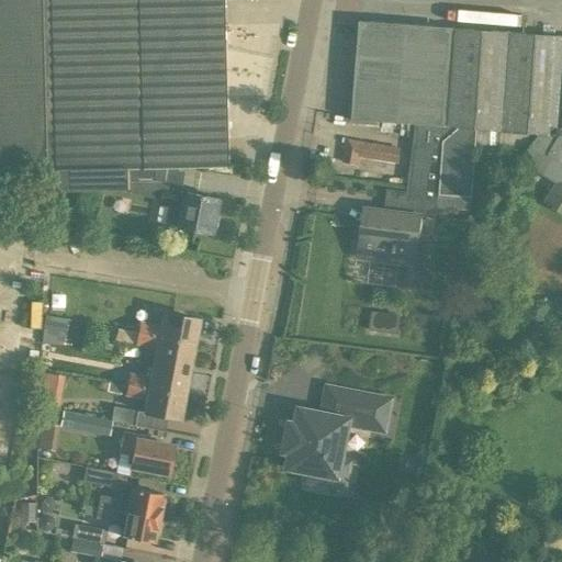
[(0,0),(0,171),(51,170),(52,191),(102,190),(131,189),(131,187),(155,187),(155,181),(156,180),(180,180),(180,167),(229,166),(229,163),(225,0),(0,0)]
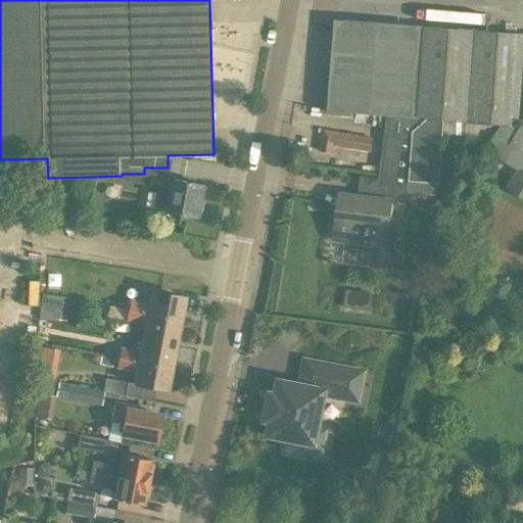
[(442,139),(443,121),(512,126),(512,123),(512,119),(517,120),(522,120),(522,45),(522,46),(522,42),(522,33),(334,19),(327,111),(389,115),(381,187),(395,188),(406,189),(407,181),(409,181),(439,183),(442,139)]
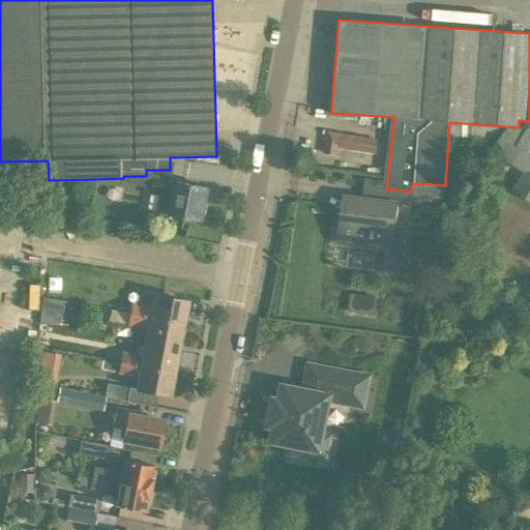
[(449,122),(448,141),(473,143),(472,149),(496,152),(528,172),(517,189),(529,198),(529,131),(519,124),(519,127),(449,122)]
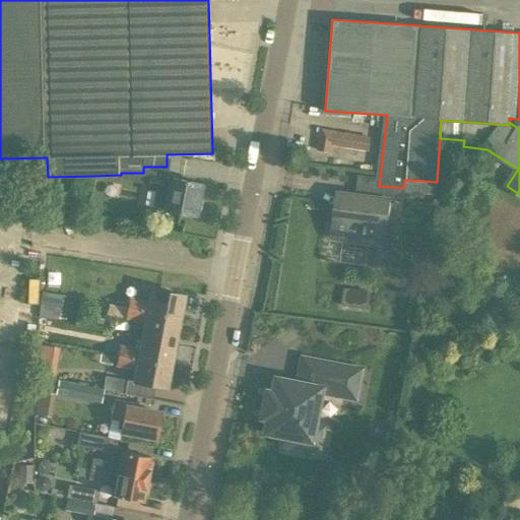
[(152,207),(167,210),(197,216),(203,184),(150,174),(147,189),(155,191),(152,207)]
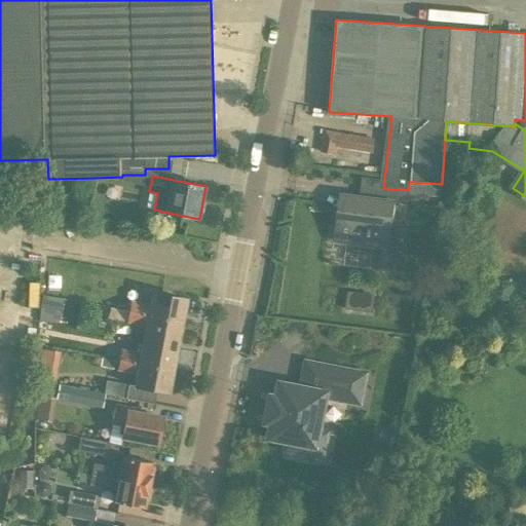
[(408,196),(408,190),(398,189),(396,202),(407,204),(408,196)]
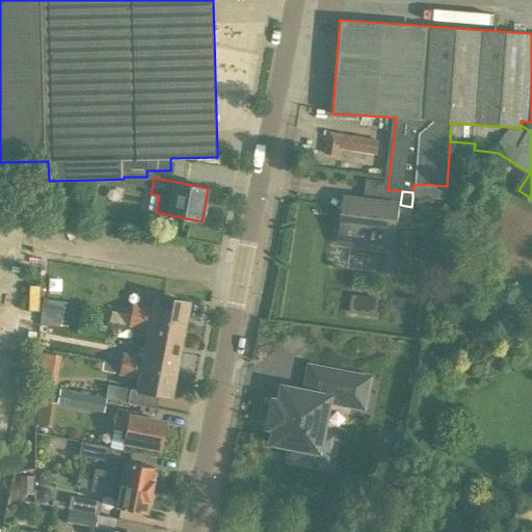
[(395,204),(347,198),(344,228),(371,231),(369,246),(390,248),(395,204)]
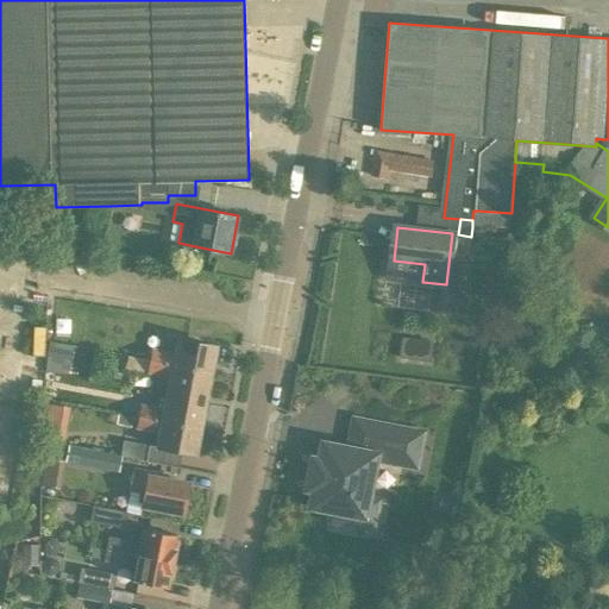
[(402,337),(400,357),(431,360),(433,340),(402,337)]
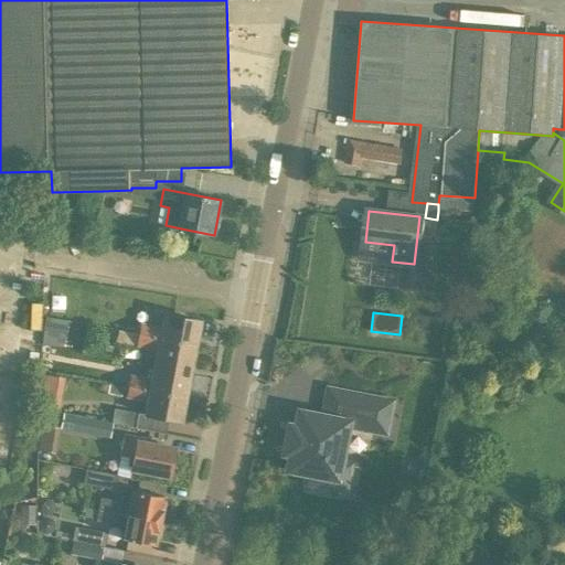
[(139,322),(136,336),(193,347),(198,321),(163,315),(161,327),(139,322)]
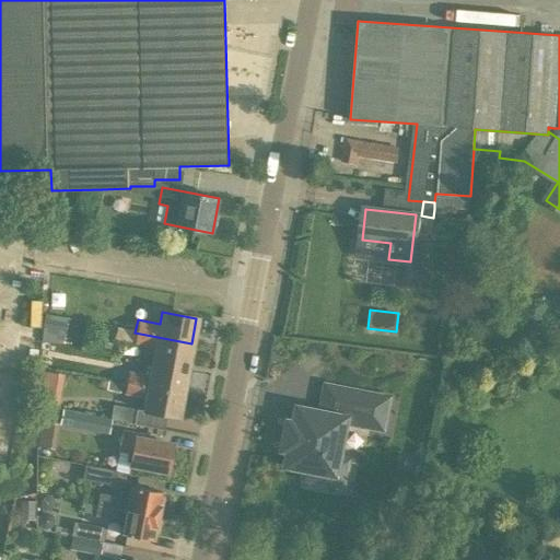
[(67,340),(69,316),(48,315),(46,339),(67,340)]
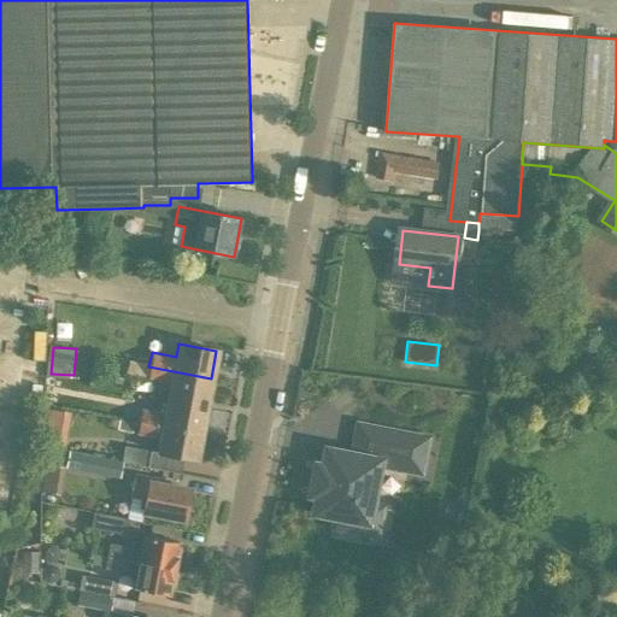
[(171,383),(169,399),(205,406),(211,378),(148,366),(146,378),(171,383)]
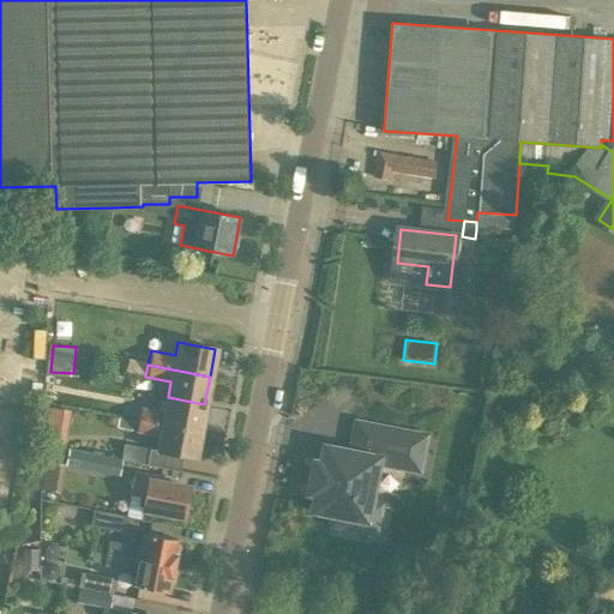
[(140,407),(138,420),(199,431),(204,404),(168,397),(164,411),(140,407)]
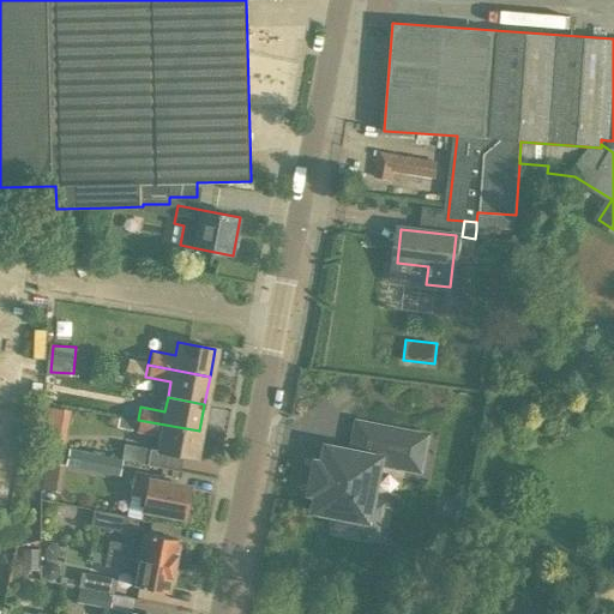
[(68,411),(49,408),(46,441),(64,444),(68,411)]
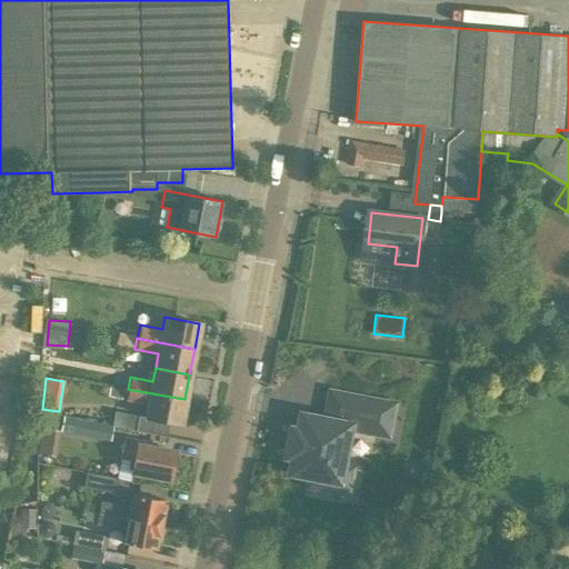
[(123,388),(111,386),(110,386),(108,397),(122,399),(123,388)]
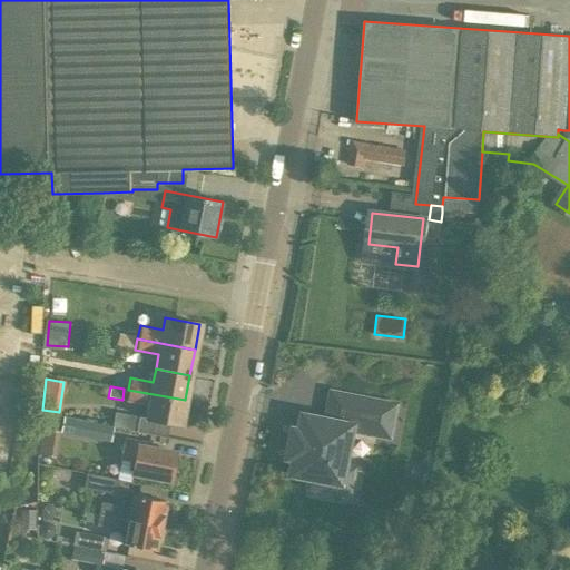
[(185,400),(128,390),(126,402),(148,406),(146,419),(180,425),(185,400)]
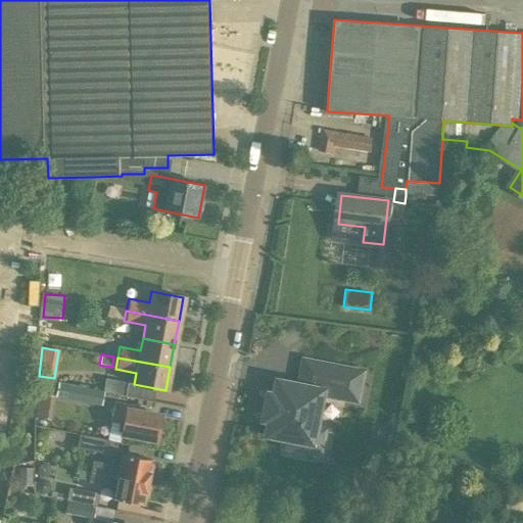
[(319,435),(312,434),(320,391),(352,398),(354,386),(313,377),(310,389),(295,386),(283,384),(280,398),(274,397),(272,402),(271,402),(270,411),(271,412),(270,417),(276,418),(273,432),(289,435),(288,440),(317,446),(319,435)]
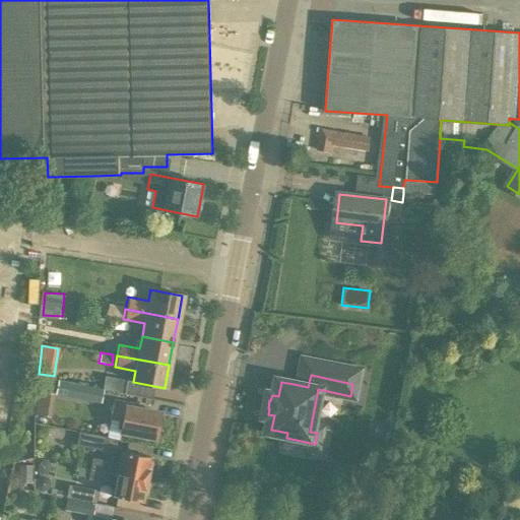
[(57,381),(54,394),(101,402),(103,390),(57,381)]
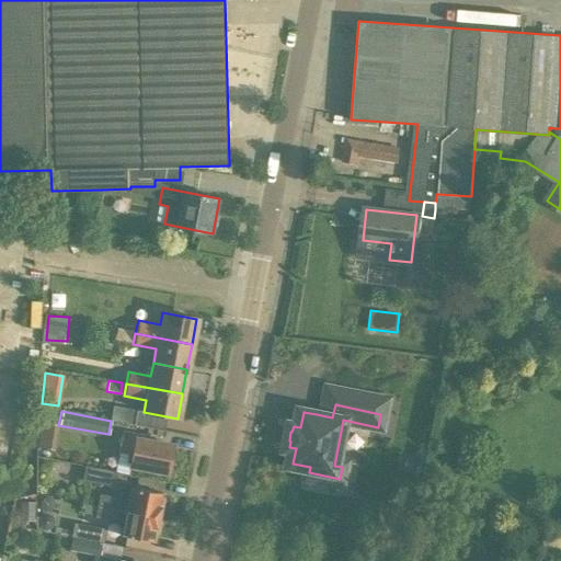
[(129,466),(167,473),(172,446),(138,439),(138,433),(123,431),(118,451),(132,454),(129,466)]
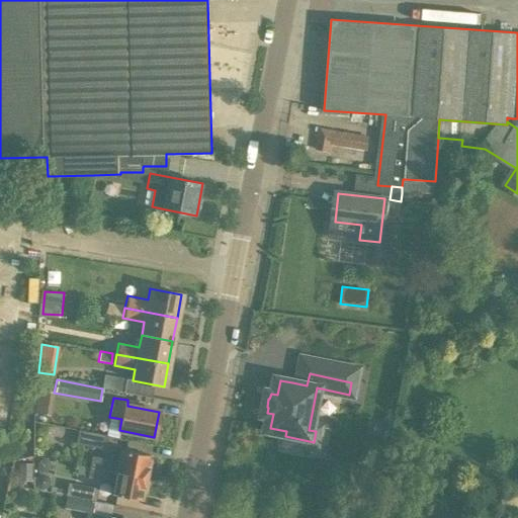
[(78,431),(75,443),(105,449),(107,436),(78,431)]
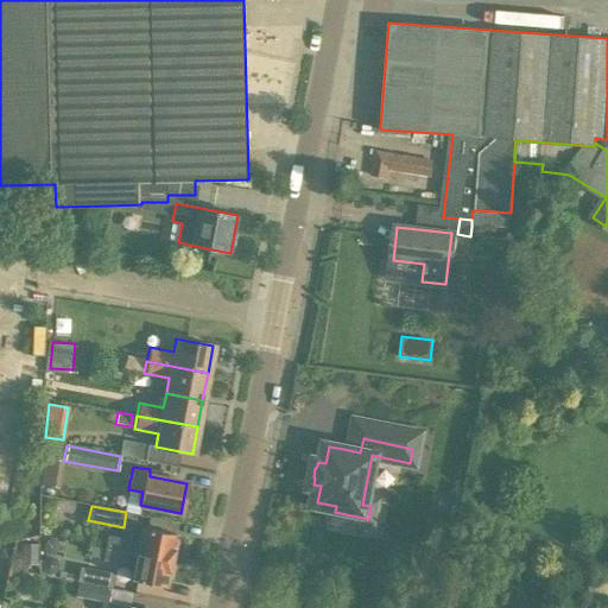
[(107,534),(103,550),(170,563),(176,534),(143,529),(139,542),(107,534)]
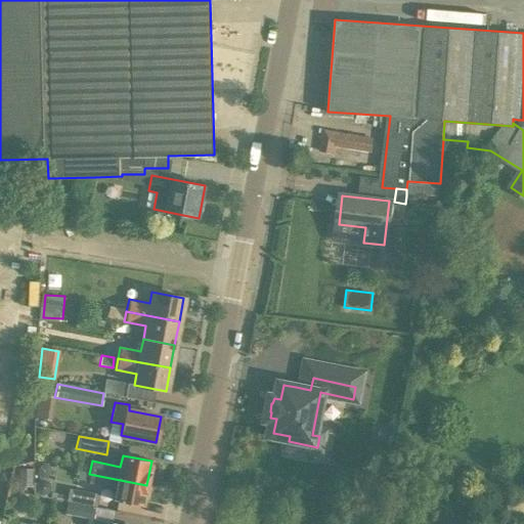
[(146,485),(89,474),(88,483),(116,488),(114,501),(142,507),(146,485)]
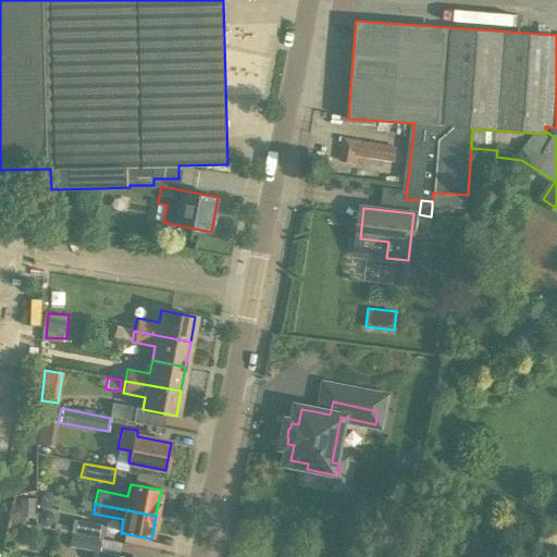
[(72,518),(70,534),(121,544),(121,543),(102,539),(104,524),(72,518)]
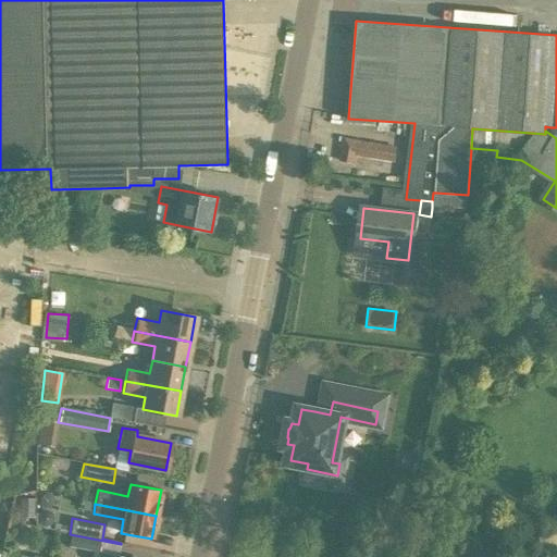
[(119,556),(121,544),(70,534),(67,547),(93,552),(90,556),(119,556)]
